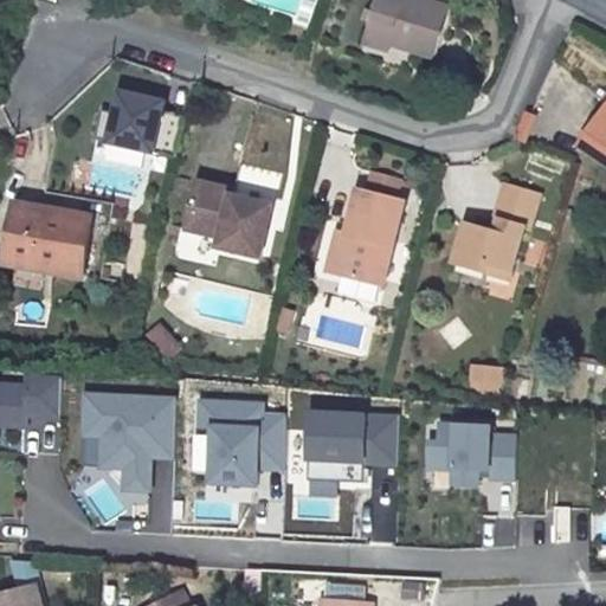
[(446,2),(439,0),(366,0),(356,27),(429,55),(446,2)]
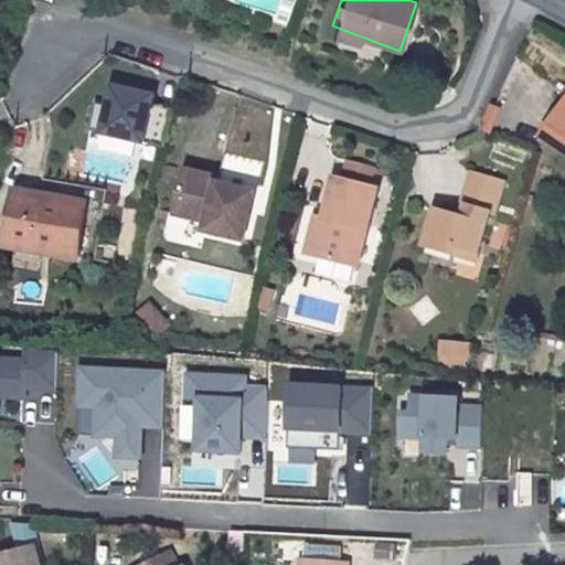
[(151,97),(110,88),(106,108),(93,106),(87,132),(163,148),(171,109),(150,106),(151,97)]
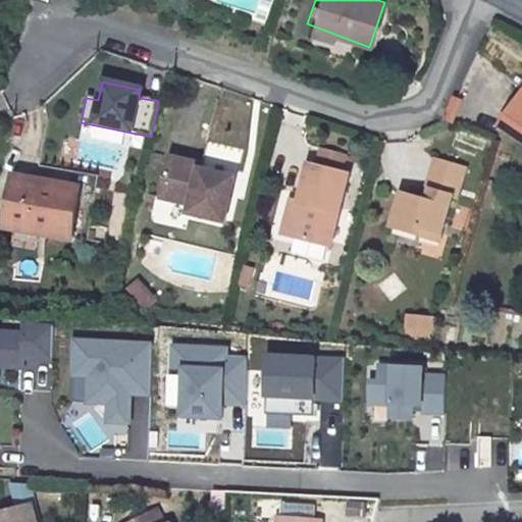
[(521,99),(504,132),(521,142),(521,99)]
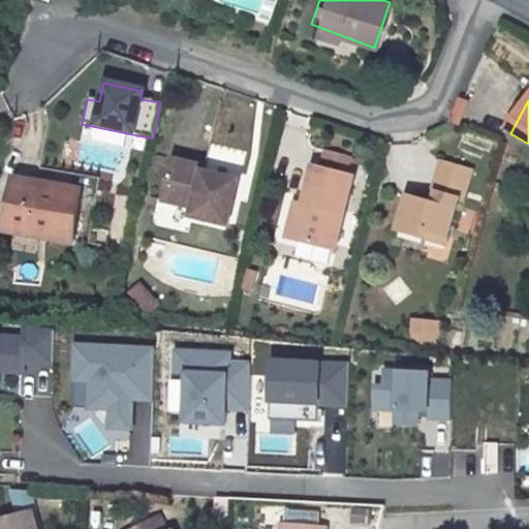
[(324,151),(321,164),(361,174),(364,160),(324,151)]
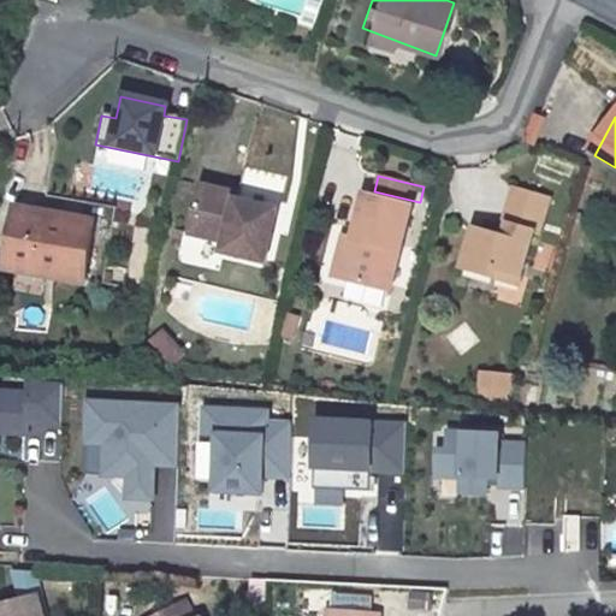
[(378,292),(403,202),(356,189),(344,237),(332,279),(378,292)]
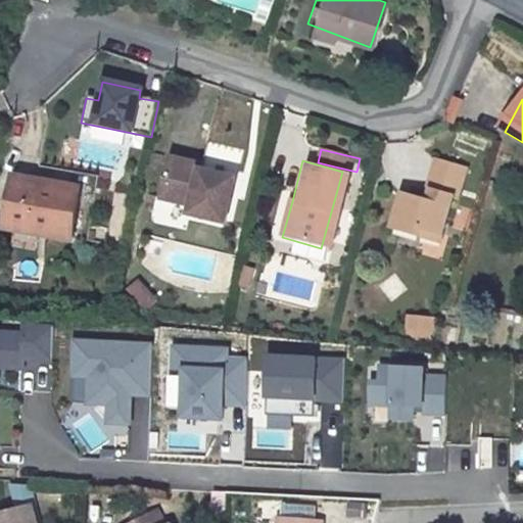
[(156,207),(183,214),(182,221),(222,230),(232,184),(193,173),(194,168),(168,161),(156,207)]
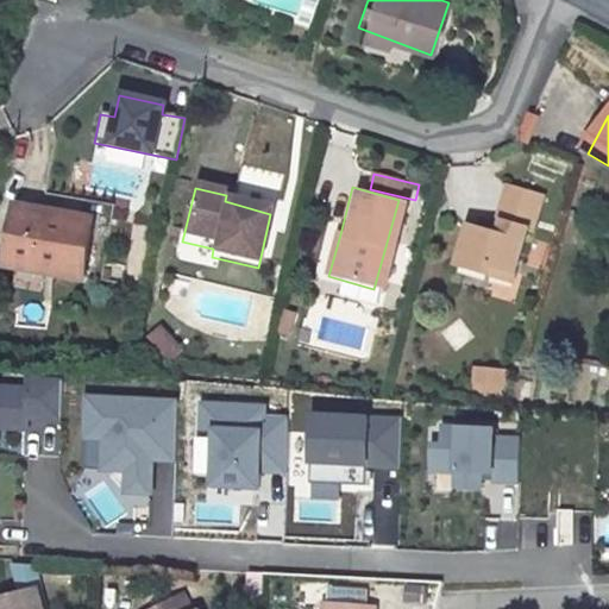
[(11,208),(1,270),(80,284),(90,231),(36,219),(37,213),(11,208)]
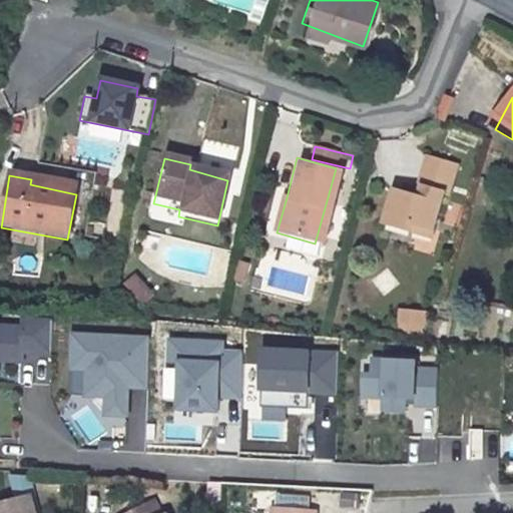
[(406,240),(426,246),(433,222),(436,224),(446,189),(413,179),(403,213),(384,207),(374,242),(403,252),(406,240)]
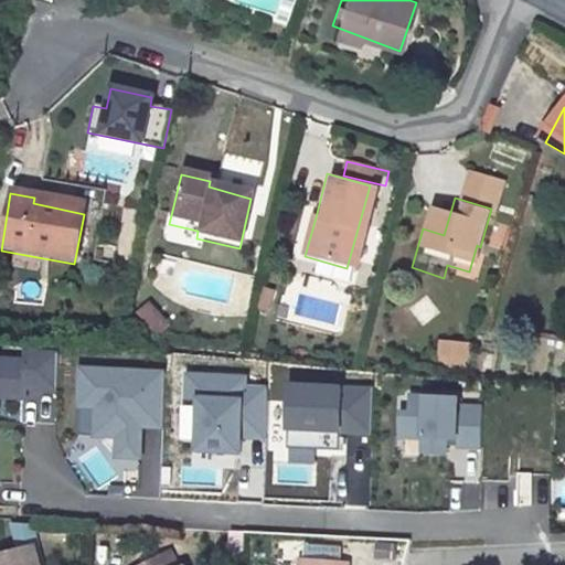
[(305,256),(316,217),(302,214),(292,253),(305,256)]
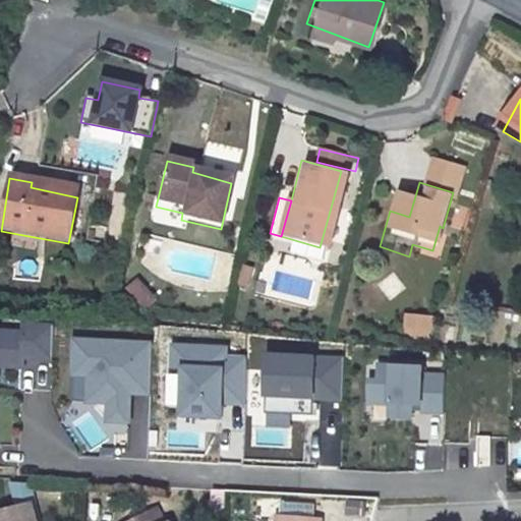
[(409,256),(428,263),(432,250),(412,244),(409,256)]
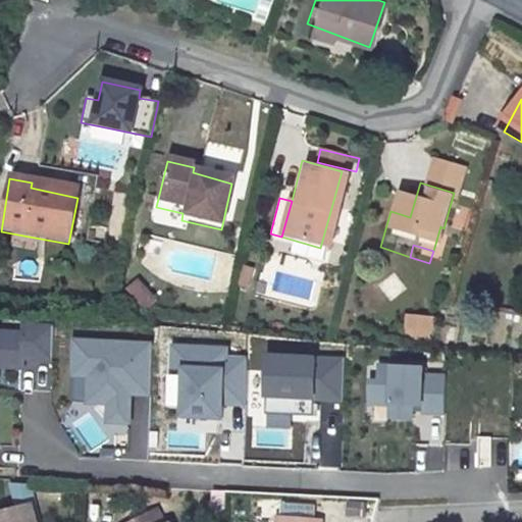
[(394,273),(377,284),(388,300),(405,290),(394,273)]
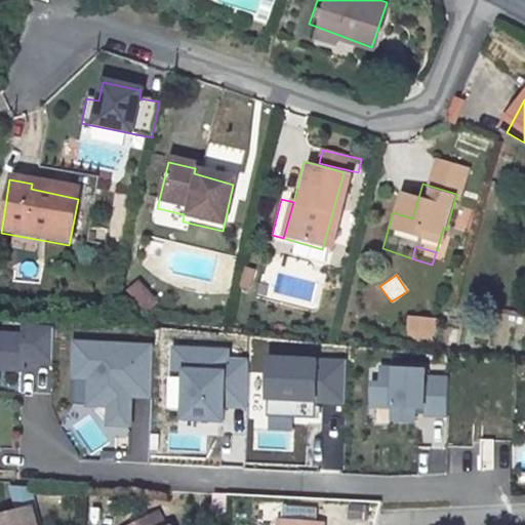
[(146,280),(131,289),(147,314),(162,304),(146,280)]
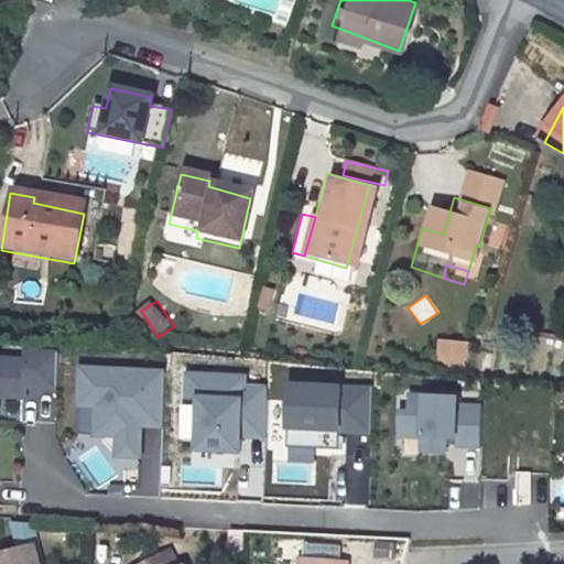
[(472,365),(472,340),(440,340),(440,365),(472,365)]
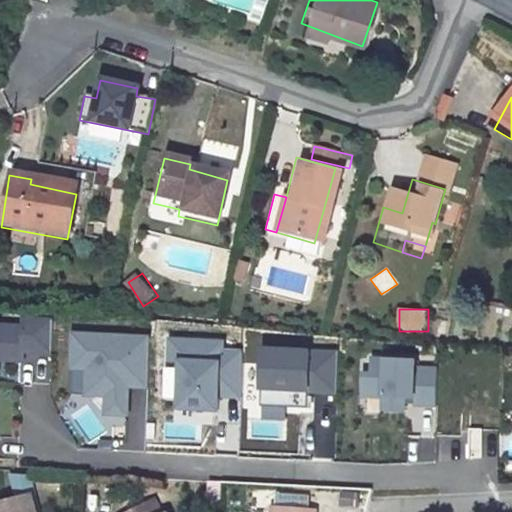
[(149,373),(151,338),(75,334),(73,368),(88,369),(87,395),(107,396),(106,414),(127,415),(129,386),(129,372),(149,373)]
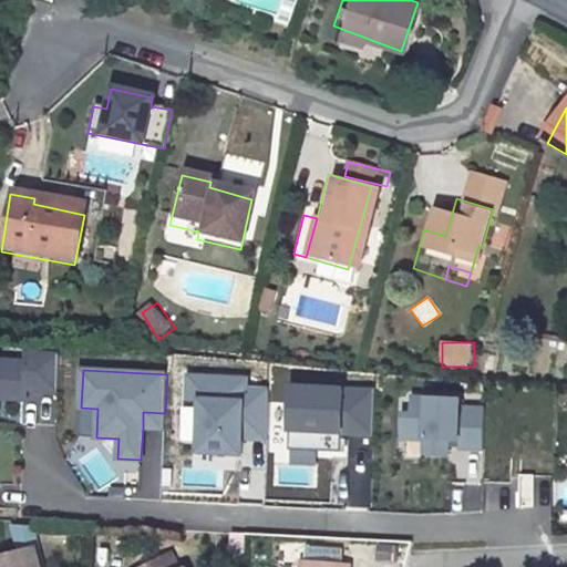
[(351,433),(353,389),(270,384),(267,447),(319,451),(320,437),(320,432),(351,433)]
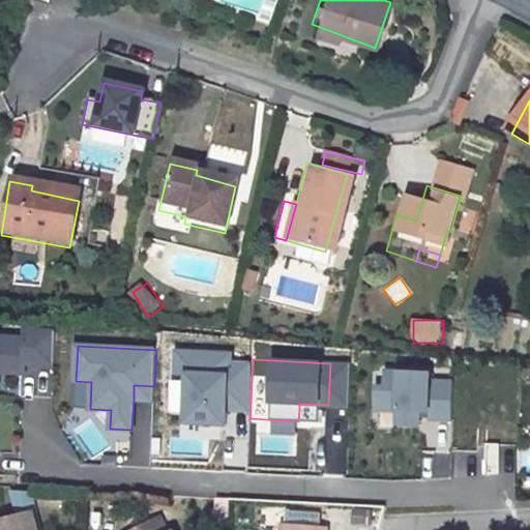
[(431,418),(432,380),(409,379),(410,372),(365,371),(365,386),(356,386),(355,409),(377,410),(377,423),(398,424),(399,410),(407,411),(407,417),(431,418)]
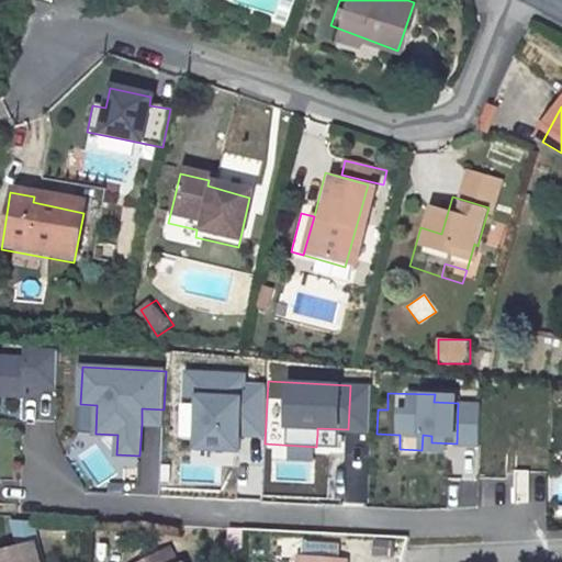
[(96,434),(97,405),(80,404),(78,433),(96,434)]
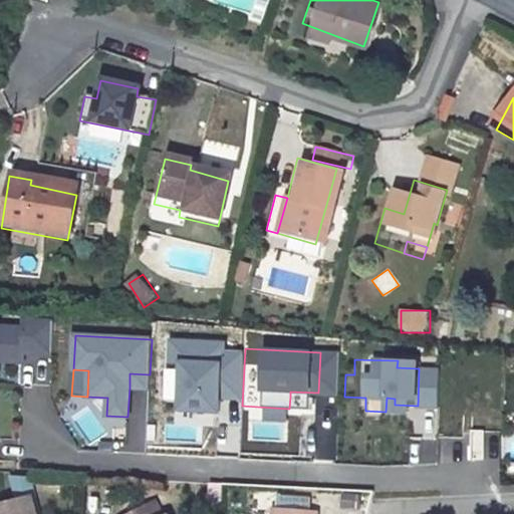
[(150,389),(150,374),(130,373),(130,388),(150,389)]
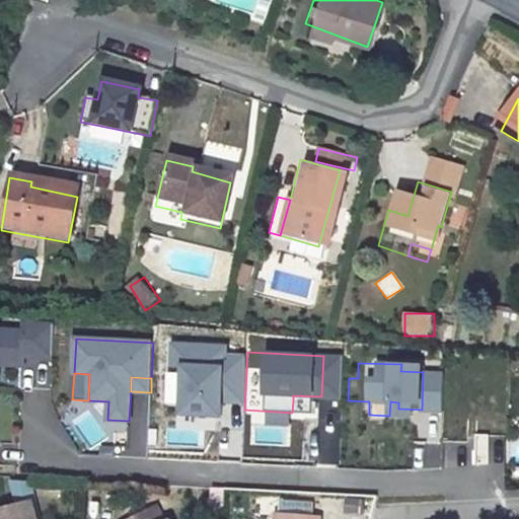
[(206,500),(220,502),(222,486),(208,484),(206,500)]
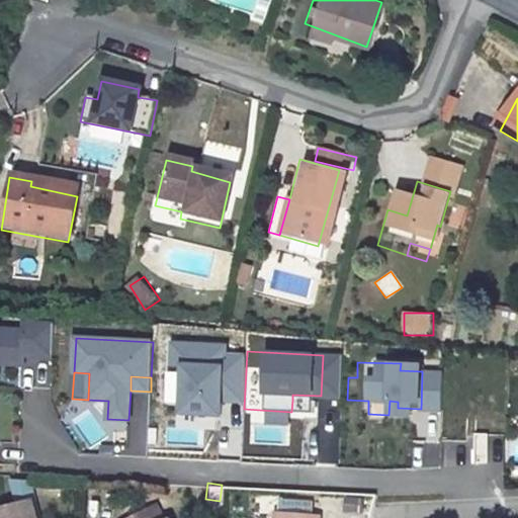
[(0,517),(32,517),(27,496),(0,502),(0,517)]
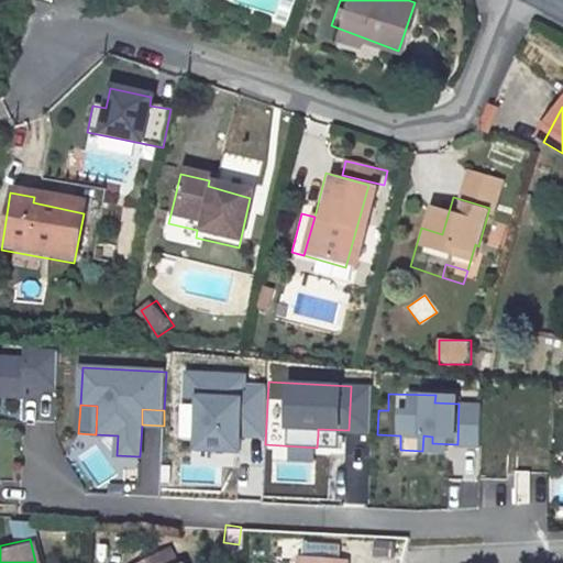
[(306,541),(305,553),(342,558),(343,545),(306,541)]
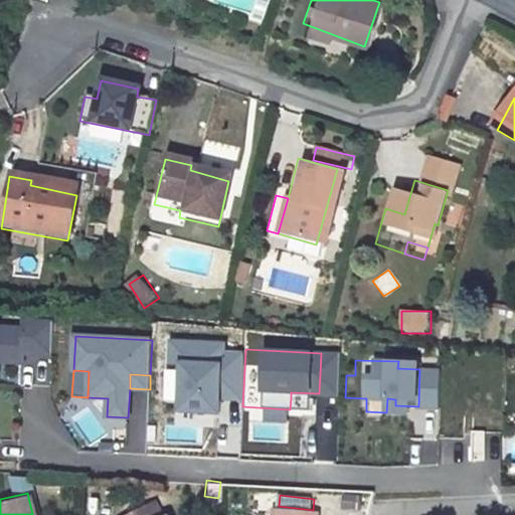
[(164,514),(154,497),(122,514),(164,514)]
